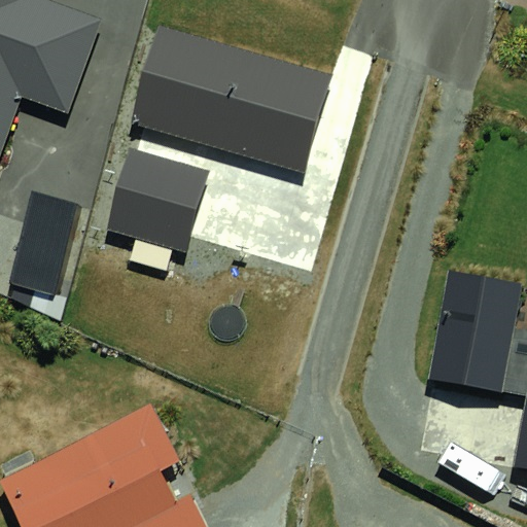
[(69,112),(102,20),(47,0),(0,0),(0,153),(21,96),(69,112)]
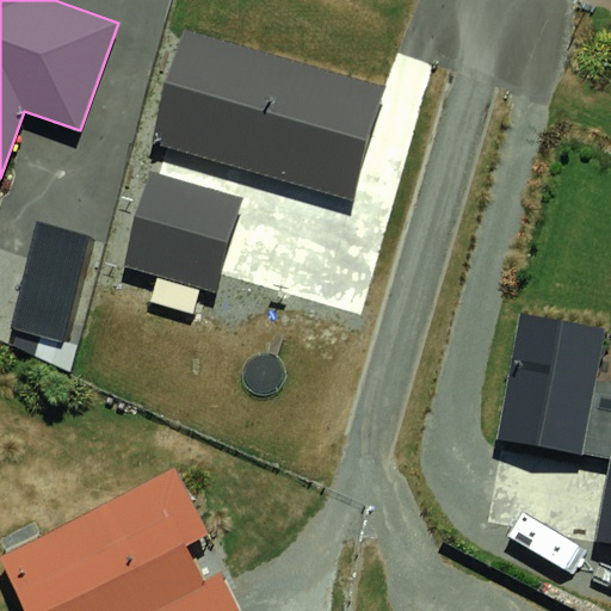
[(384,85),(185,29),(153,141),(353,197),(384,85)]
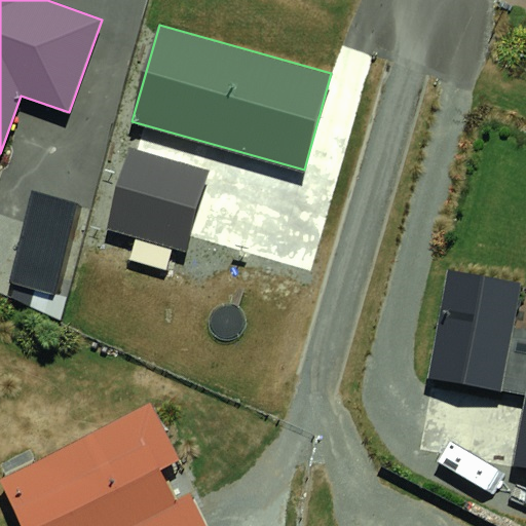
[(208,171),(129,148),(106,229),(185,252),(208,171)]
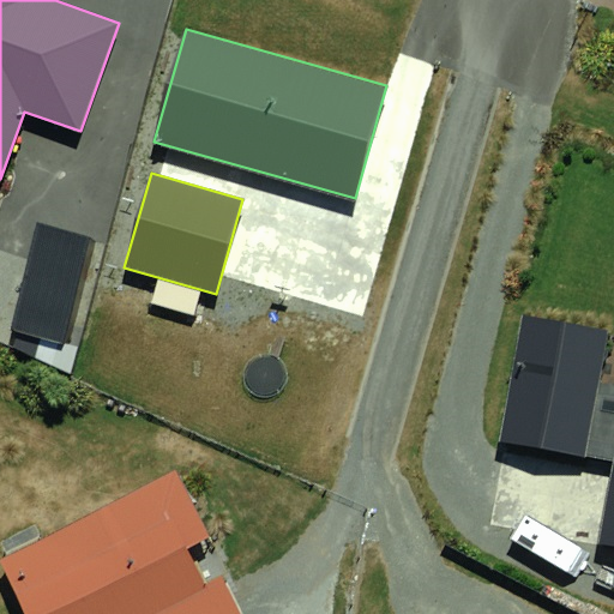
[(611,329),(523,313),(500,439),(613,459),(599,542),(613,545),(613,377),(602,374),(611,329)]
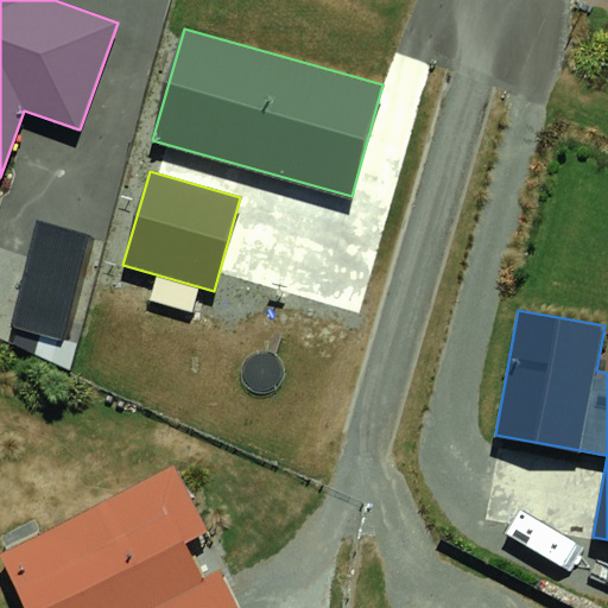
[(252,607),(194,475),(17,553),(40,607),(252,607)]
